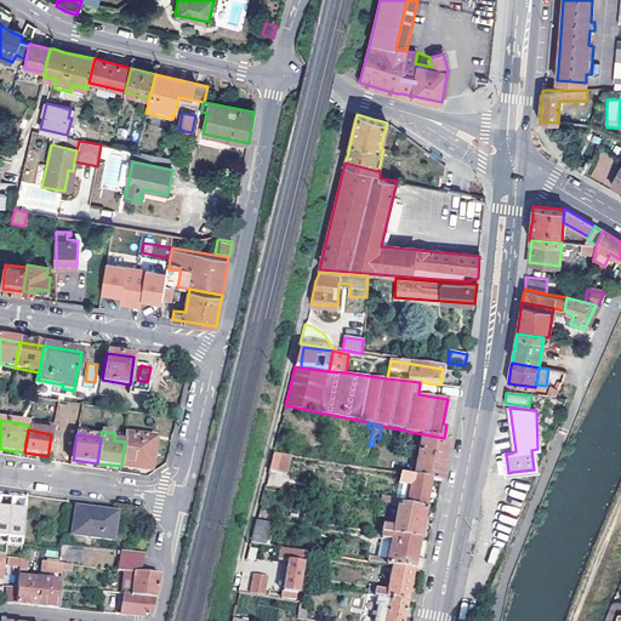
[(125,434),(125,442),(121,466),(152,471),(155,439),(125,434)]
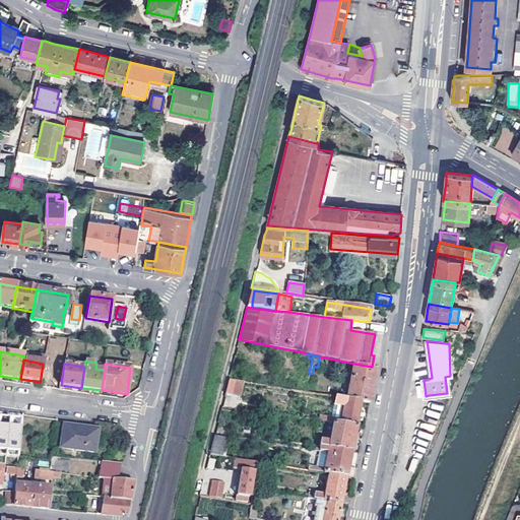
[(372,367),(354,364),(347,399),(361,402),(370,404),(371,396),(377,368),(372,367)]
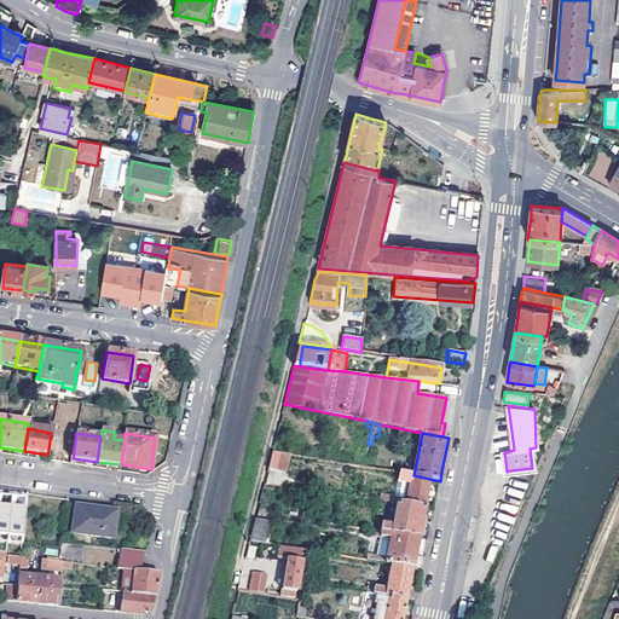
[(268,468),(287,472),(291,453),(272,450),(268,468)]
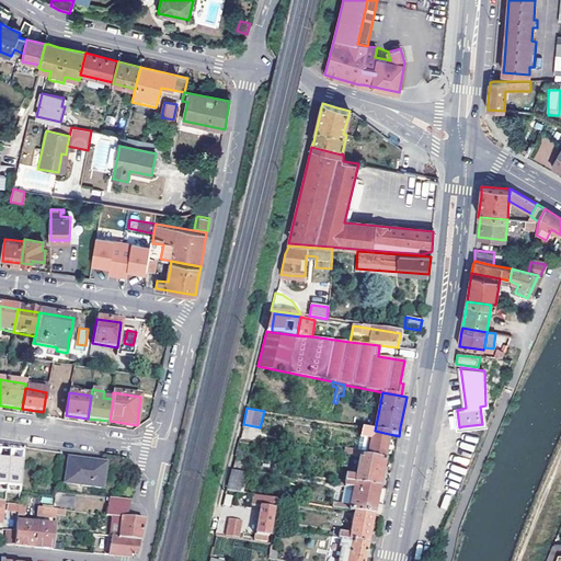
[(362,428),(362,424),(334,419),(333,423),(362,428)]
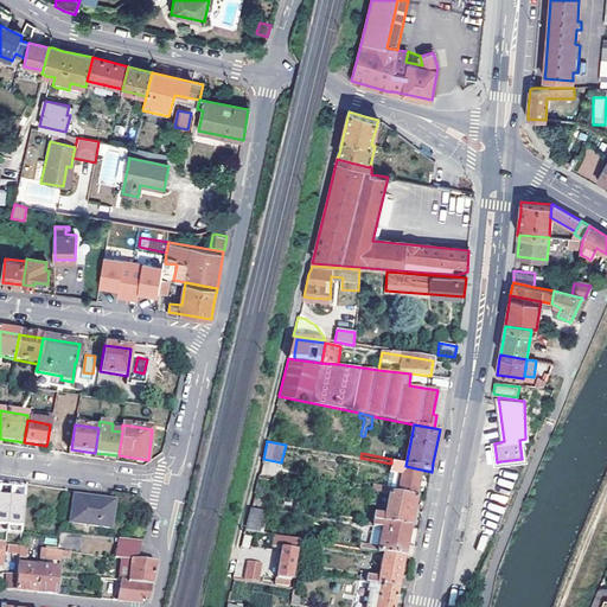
[(387,487),(385,493),(389,493),(415,498),(421,470),(406,466),(391,464),(389,473),(402,475),(398,490),(387,487)]
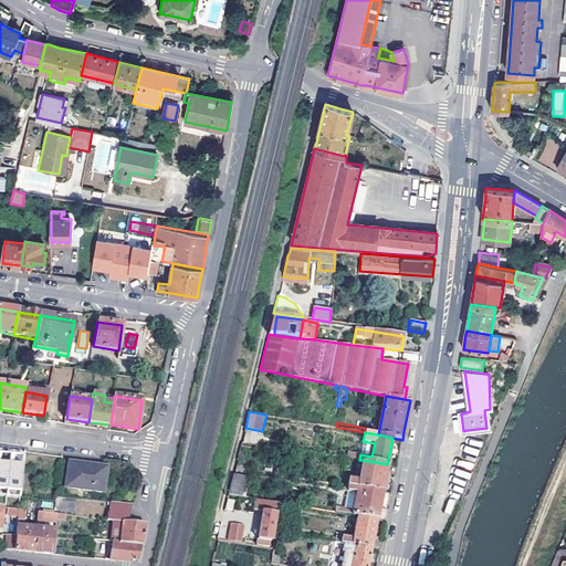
[(348,480),(347,485),(349,486),(381,492),(387,464),(363,460),(358,481),(348,480)]
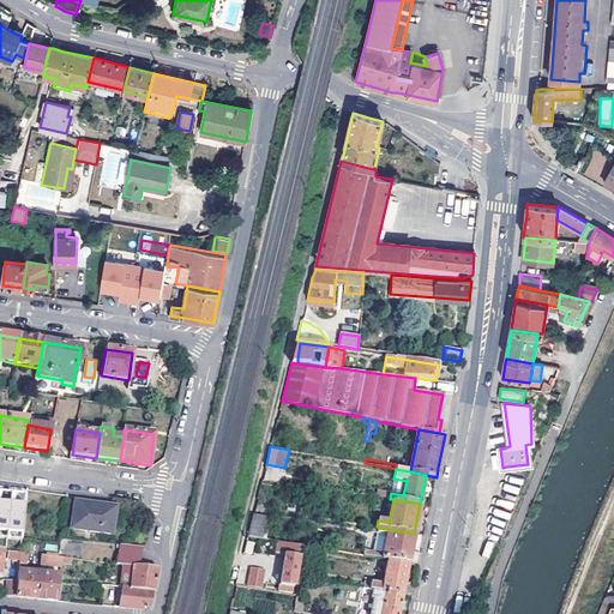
[(114,509),(74,503),(71,529),(110,534),(114,509)]
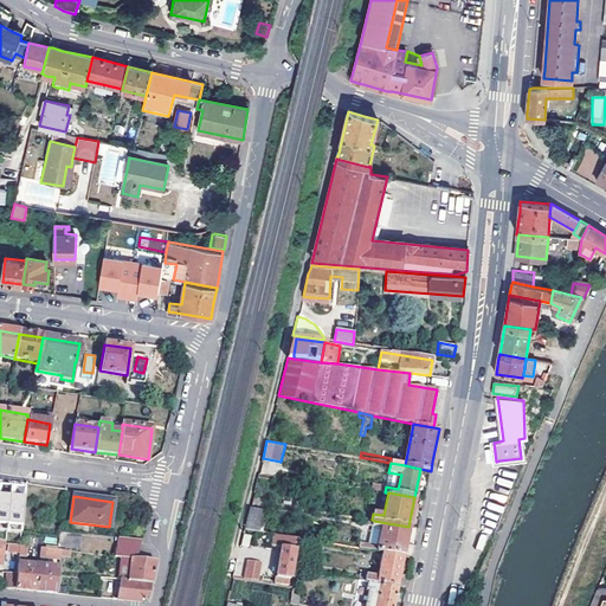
[(266,510),(250,507),(245,528),(262,532),(266,510)]
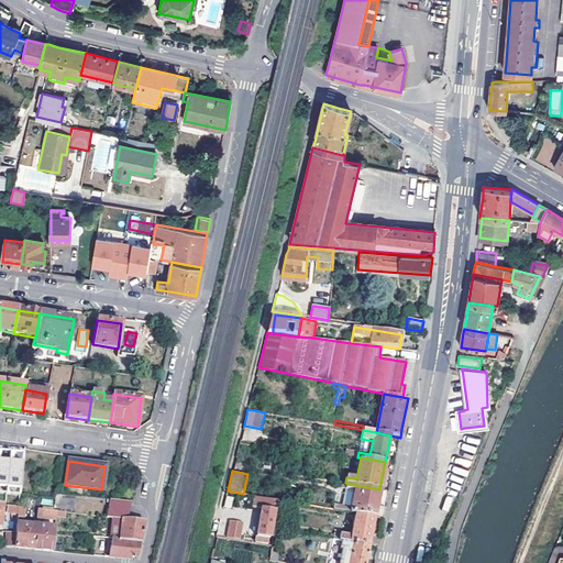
[(333,509),(355,512),(374,516),(384,518),(386,507),(376,506),(379,489),(348,484),(346,488),(354,489),(351,508),(334,505),(333,509)]
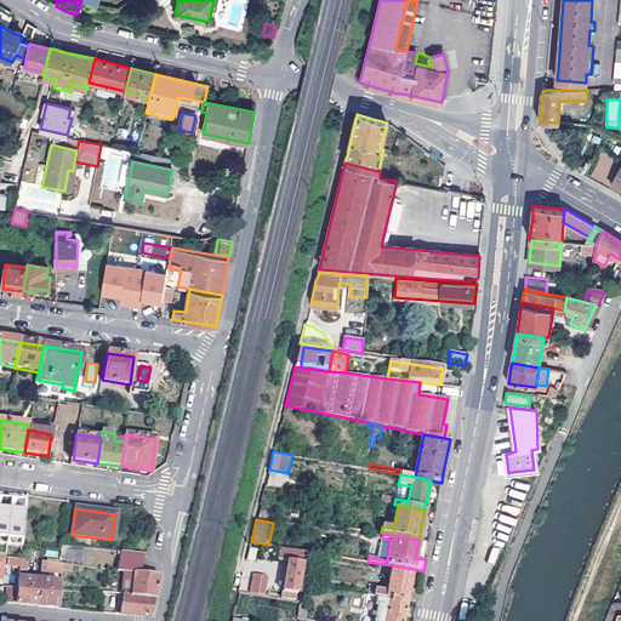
[(80,564),(84,551),(63,545),(60,558),(80,564)]
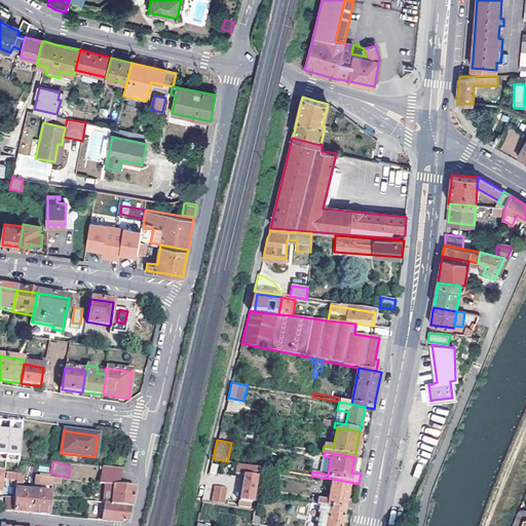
[(237,502),(236,506),(249,509),(250,504),(251,504),(256,479),(257,479),(259,468),(237,465),(235,476),(240,476),(236,502),(237,502)]
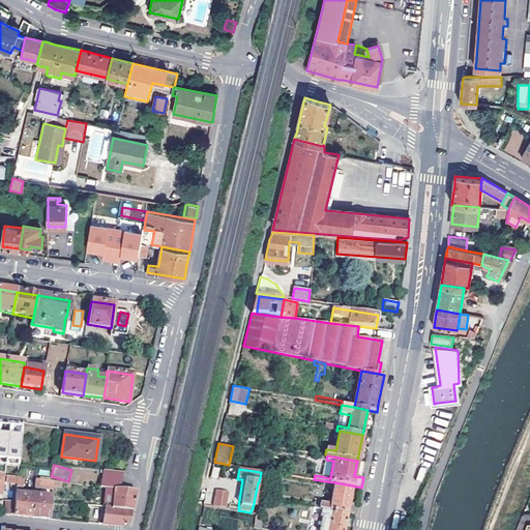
[(120,489),(123,472),(102,470),(100,487),(107,487),(120,489)]
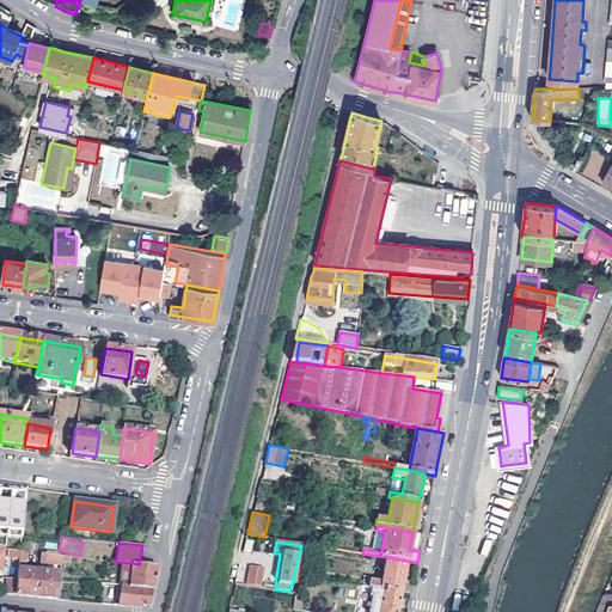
[(19,551),(7,550),(6,560),(19,561),(19,551)]
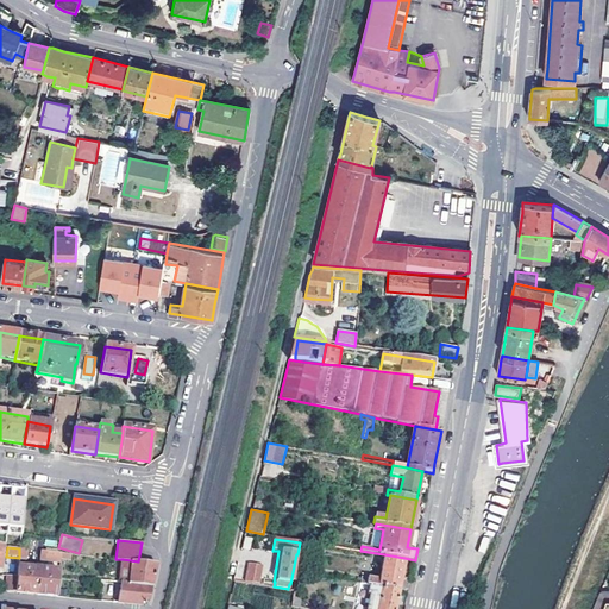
[(62,553),(41,551),(41,560),(61,562),(61,560),(62,553)]
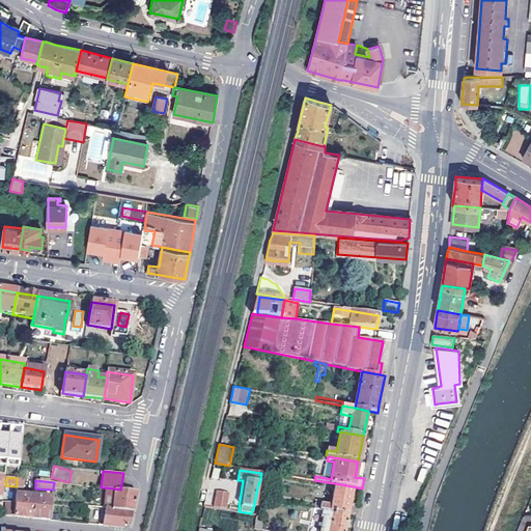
[(323,509),(347,514),(355,515),(357,506),(350,504),(353,486),(335,483),(330,506),(314,503),(314,508),(323,509)]
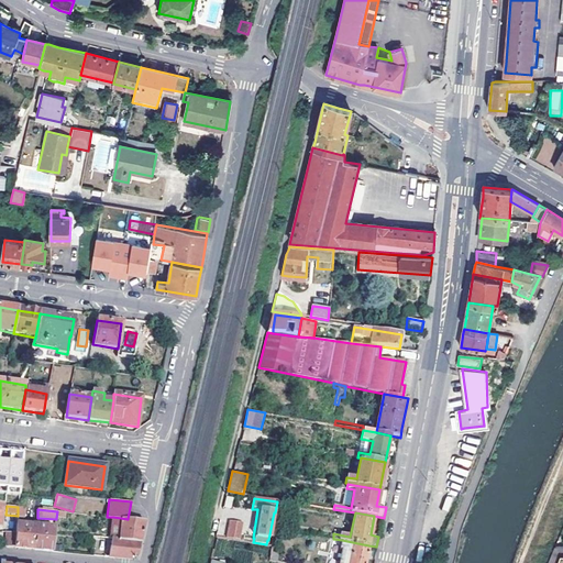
[(128,519),(113,517),(112,525),(121,526),(120,540),(140,542),(141,539),(145,521),(128,519)]
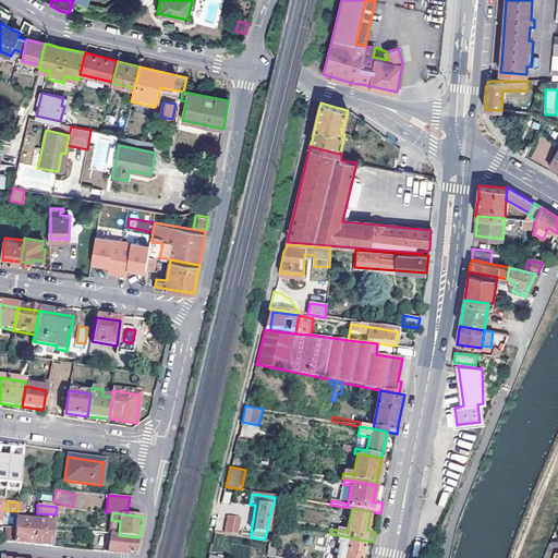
[(240,519),(227,517),(223,532),(238,535),(240,519)]
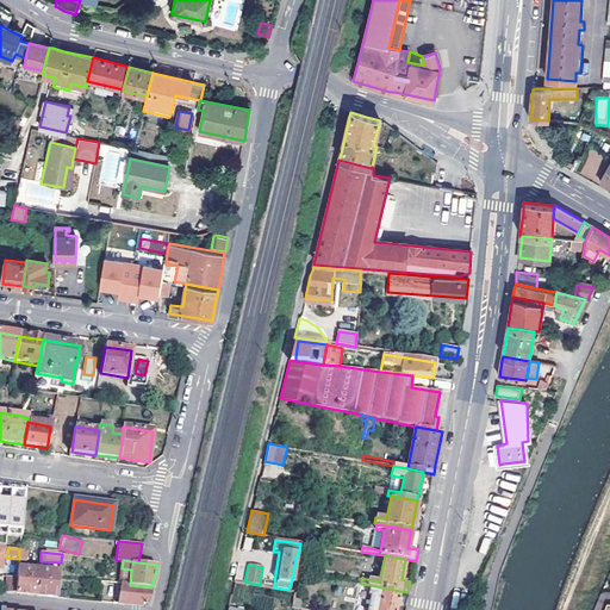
[(18,568),(17,577),(16,593),(33,596),(37,596),(39,571),(18,568)]
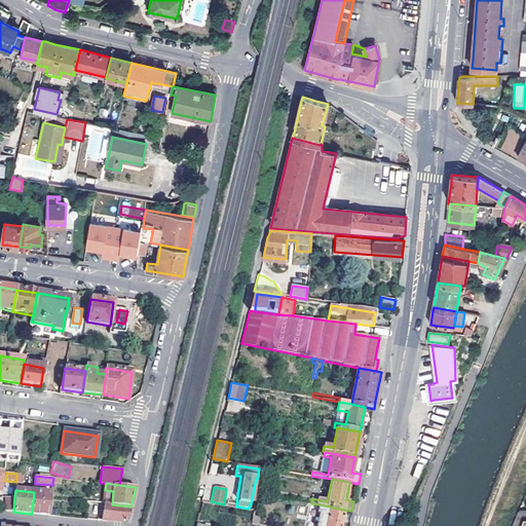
[(34,492),(32,514),(46,515),(49,516),(51,497),(51,494),(34,492)]
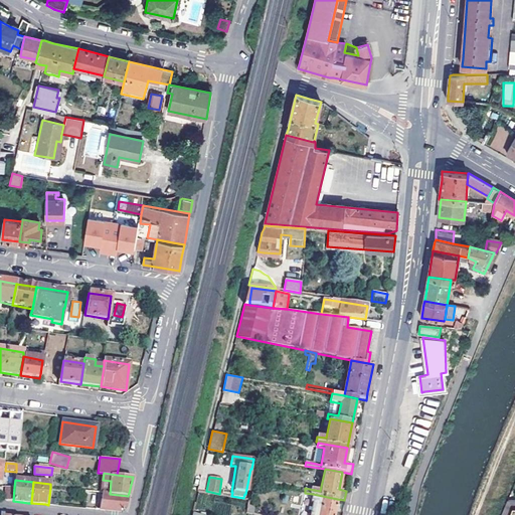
[(13,501),(14,487),(7,487),(6,500),(13,501)]
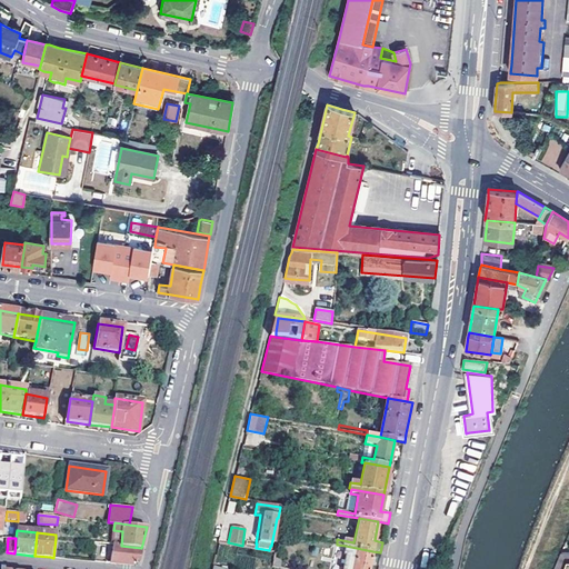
[(108,545),(98,542),(97,551),(107,552),(108,549),(108,545)]
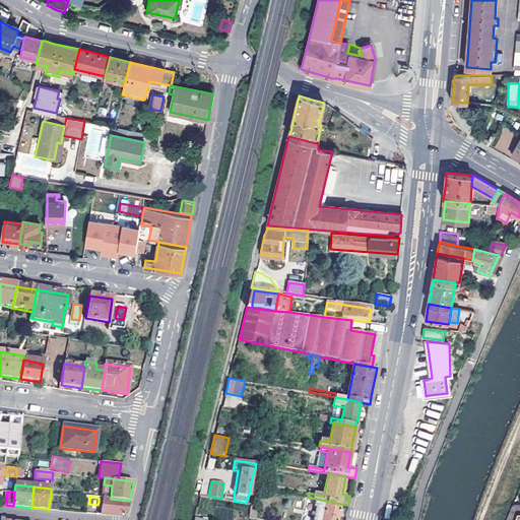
[(129,501),(111,499),(99,498),(99,502),(103,502),(101,515),(122,517),(127,514),(129,501)]
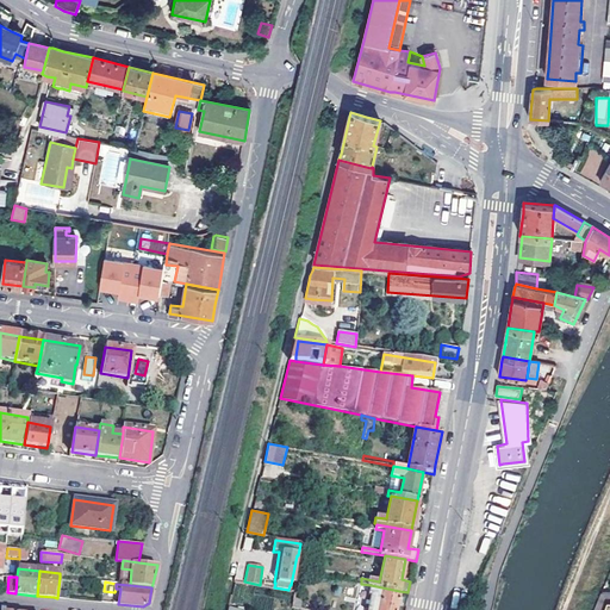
[(371,595),(367,609),(394,609),(399,591),(371,585),(368,595),(371,595)]
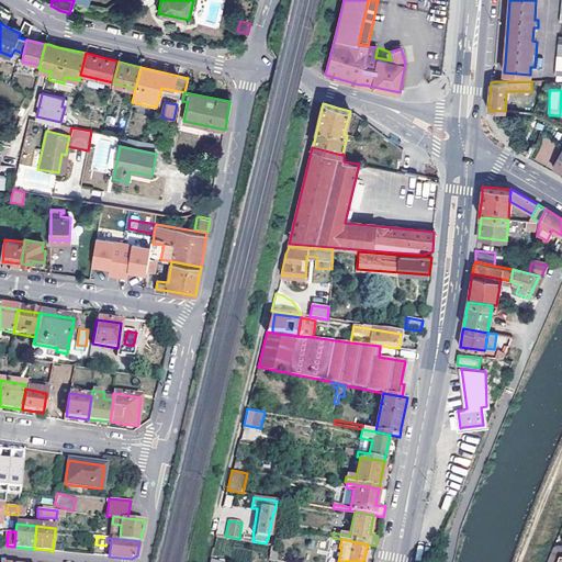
[(104,555),(105,546),(96,544),(94,554),(104,555)]
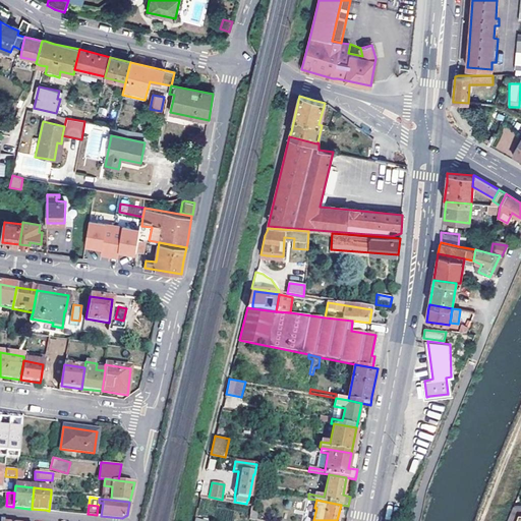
[(520,520),(520,507),(513,507),(507,520),(520,520)]
